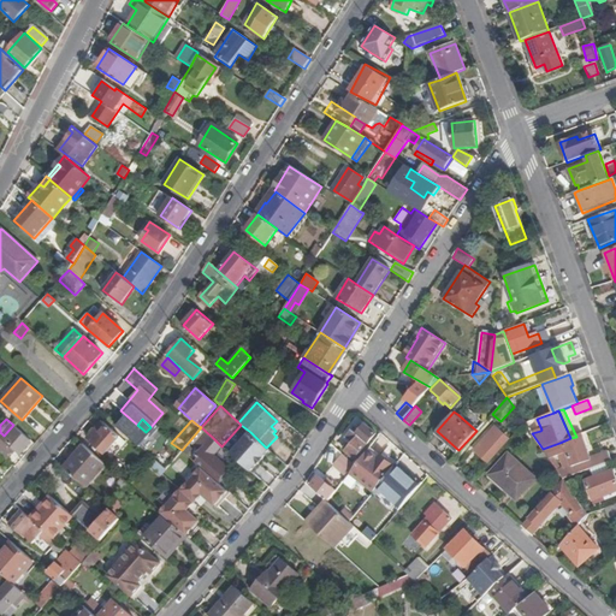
[(102,422),(88,438),(106,454),(120,438),(102,422)]
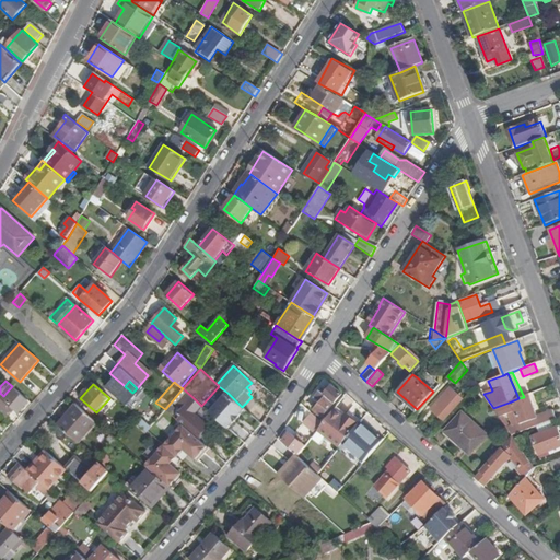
[(3,396),(2,397),(15,409),(19,411),(24,405),(26,406),(30,403),(12,386),(3,396)]
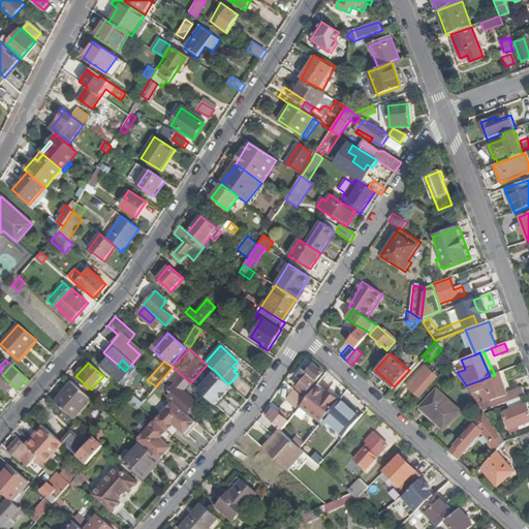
[(313,365),(306,373),(302,371),(298,376),(301,379),(294,386),(305,394),(322,372),(313,365)]
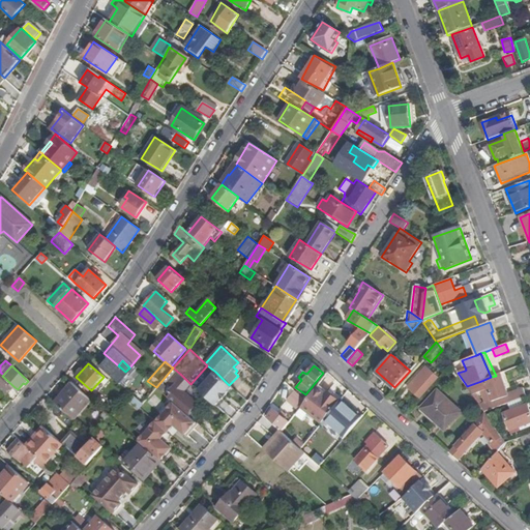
[(173,367),(156,387),(155,388),(166,396),(173,389),(172,388),(182,376),(173,367)]
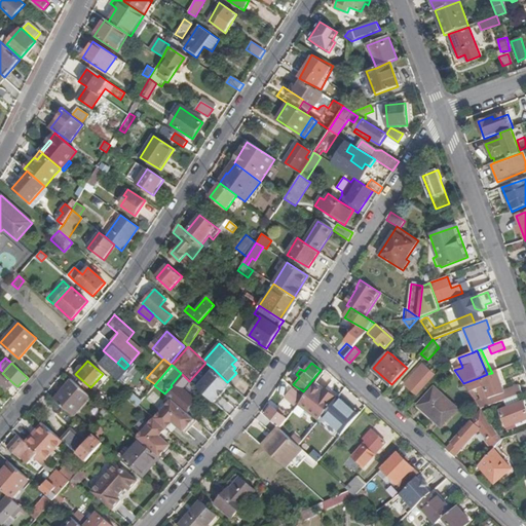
[(422,365),(406,383),(417,393),(434,375),(422,365)]
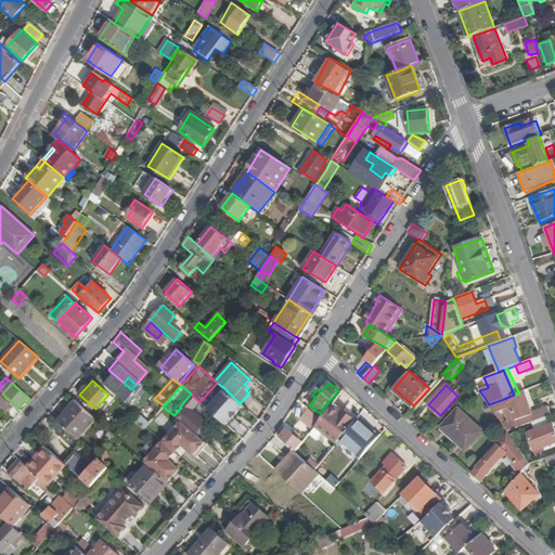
[(240,403),(226,389),(208,409),(227,425),(232,420),(235,422),(246,409),(240,403)]
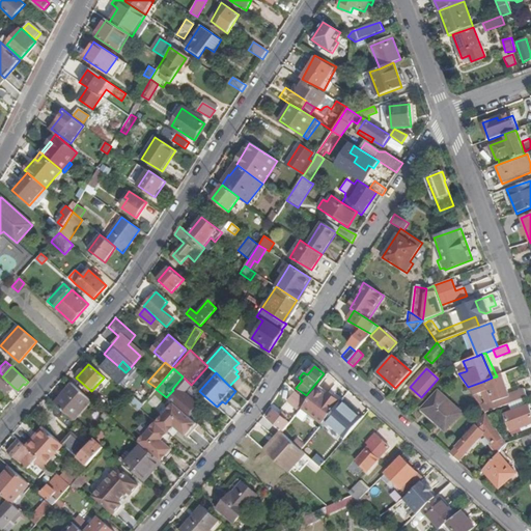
[(509,394),(501,374),(497,376),(492,378),(482,382),(468,387),(474,395),(490,390),(493,400),(480,406),(485,413),(514,402),(528,397),(525,389),(509,394)]
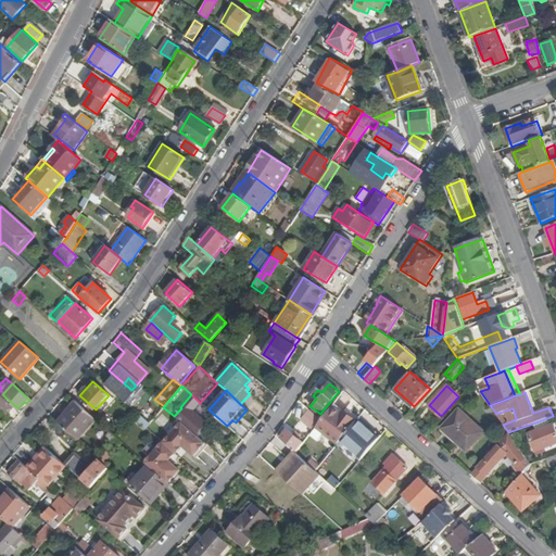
[(15,406),(2,394),(0,396),(0,408),(7,415),(15,406)]
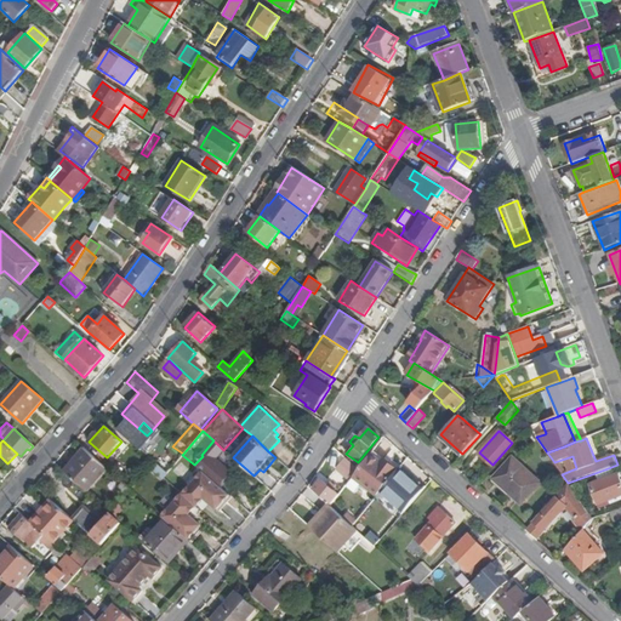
[(215,460),(224,450),(223,450),(214,440),(201,455),(203,456),(206,459),(203,463),(206,466),(201,472),(203,472),(220,488),(232,474),(215,460)]
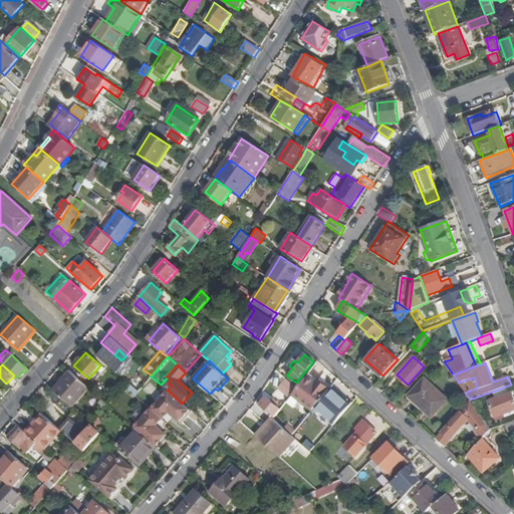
[(194,364),(188,370),(194,375),(199,369),(194,364)]
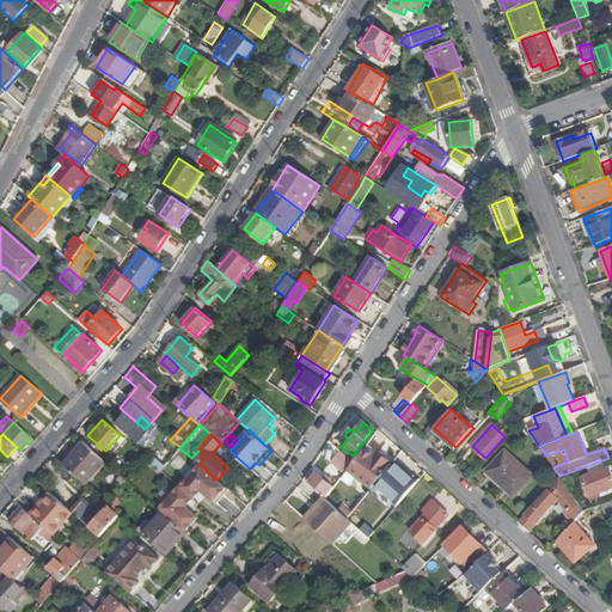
[(65,465),(86,484),(106,461),(85,442),(65,465)]
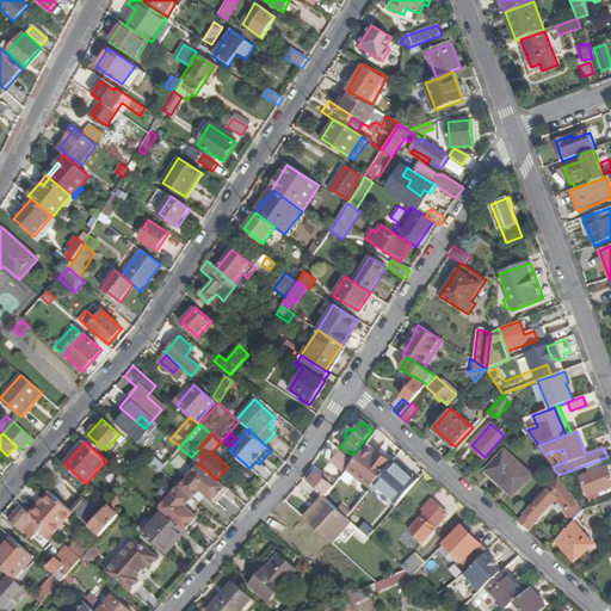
[(368,443),(364,448),(374,455),(377,451),(368,443)]
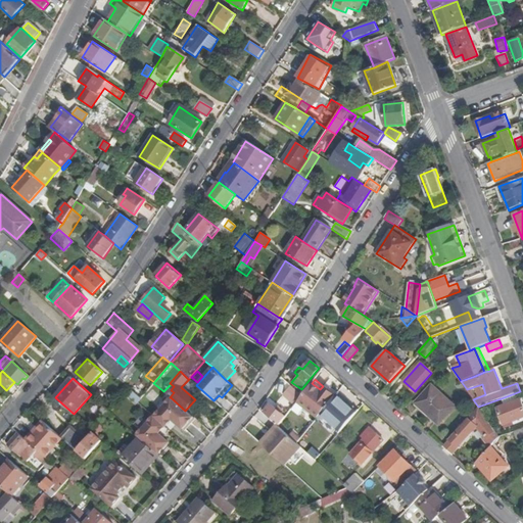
[(320,416),(335,396),(323,386),(320,389),(312,383),(302,395),(295,406),(299,409),(301,407),(308,412),(317,419),(320,416)]
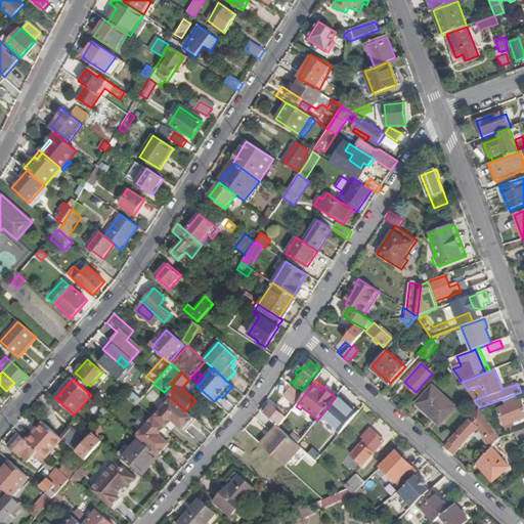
[(433,386),(417,404),(439,425),(455,407),(433,386)]
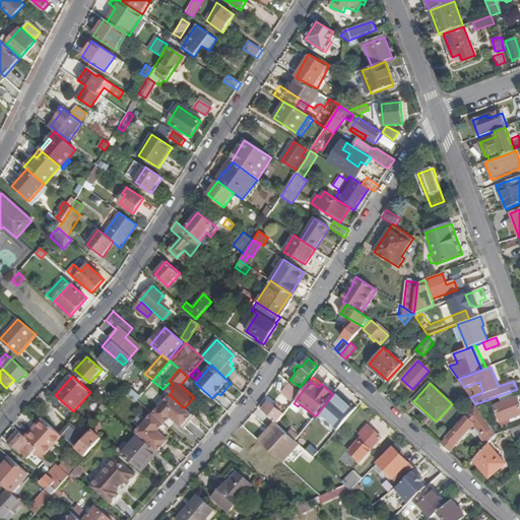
[(293,403),(294,403),(301,393),(289,384),(281,394),(293,403)]
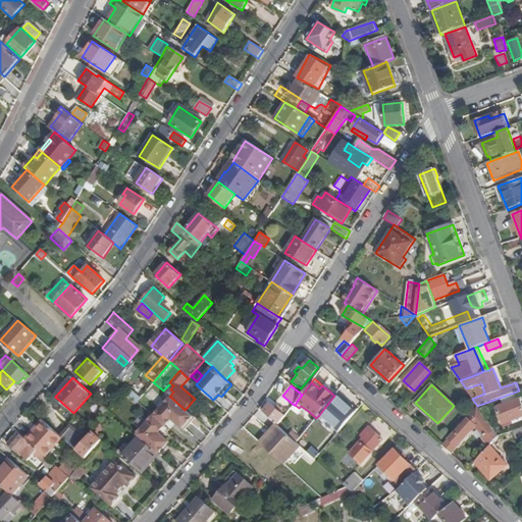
[(137,401),(138,401),(140,398),(131,388),(126,393),(137,401)]
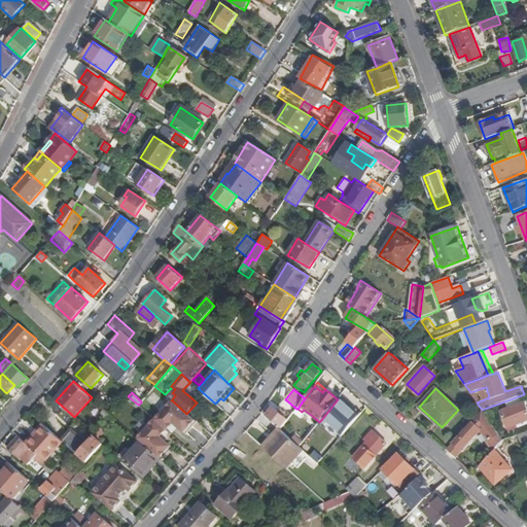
[(345,432),(360,415),(340,396),(338,399),(322,419),(336,431),(339,427),(345,432)]
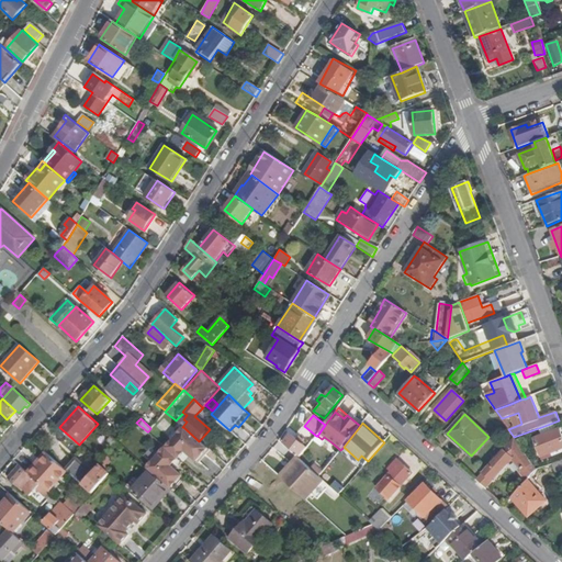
[(544,426),(514,437),(524,452),(538,447),(543,460),(552,457),(551,453),(561,448),(561,434),(560,428),(547,434),(544,426)]
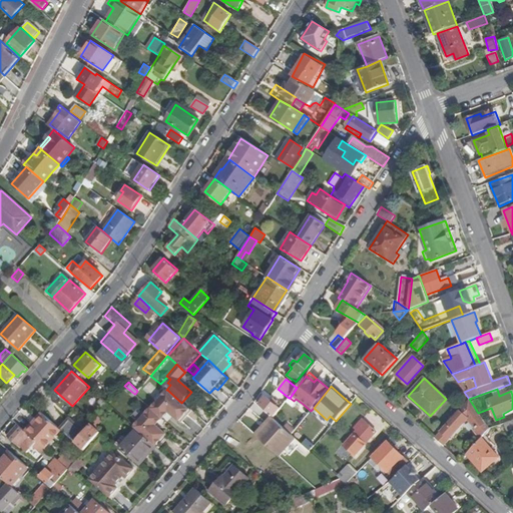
[(189,409),(181,403),(167,390),(151,408),(161,418),(162,418),(167,412),(178,421),(189,409)]
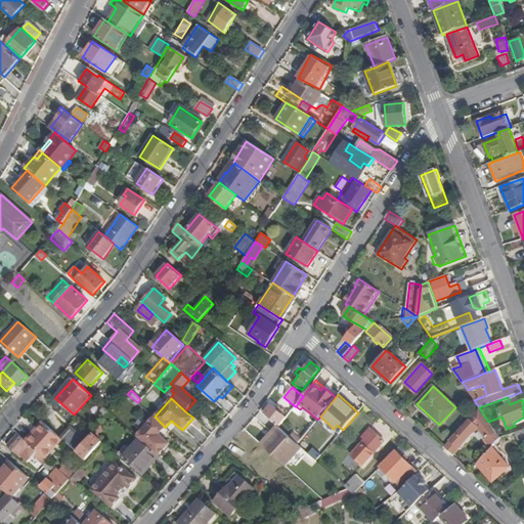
[(111,412),(99,402),(91,412),(96,418),(93,422),(98,426),(99,425),(111,412)]
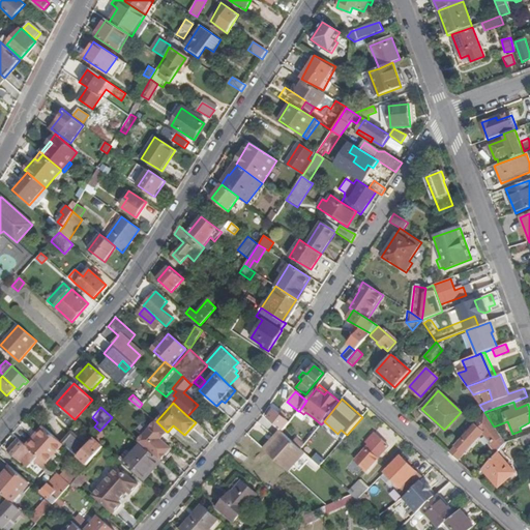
[(285,431),(291,422),(286,418),(288,415),(284,412),(282,415),(274,410),(268,418),(285,431)]
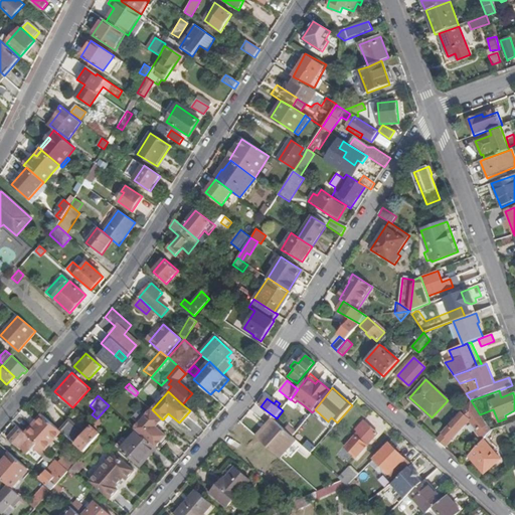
[(301,408),(304,405),(297,400),(295,402),(301,408)]
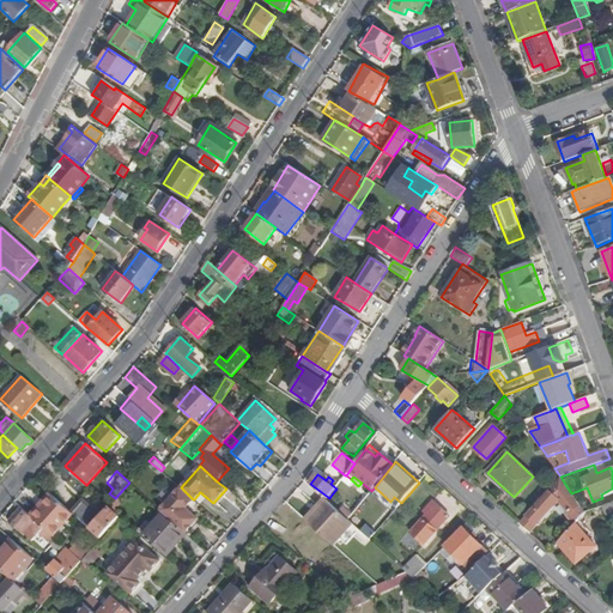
[(577,516),(580,519),(584,513),(571,493),(560,477),(519,523),(526,530),(547,505),(546,504),(554,496),(568,510),(566,513),(572,520),(577,516)]
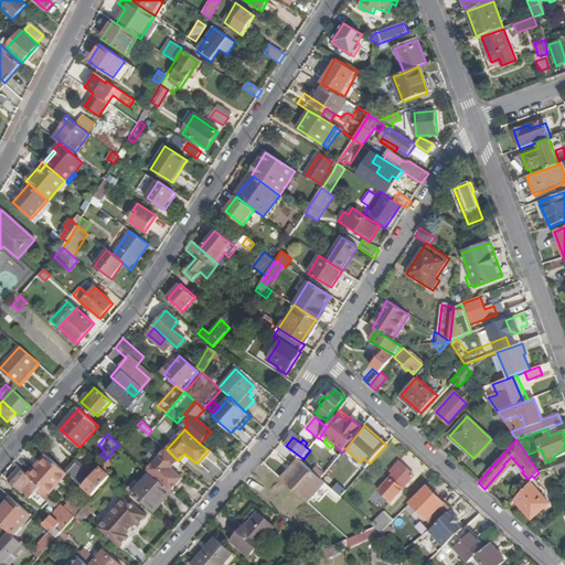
[(171,468),(178,460),(167,449),(166,449),(148,470),(149,471),(171,491),(183,478),(171,468)]
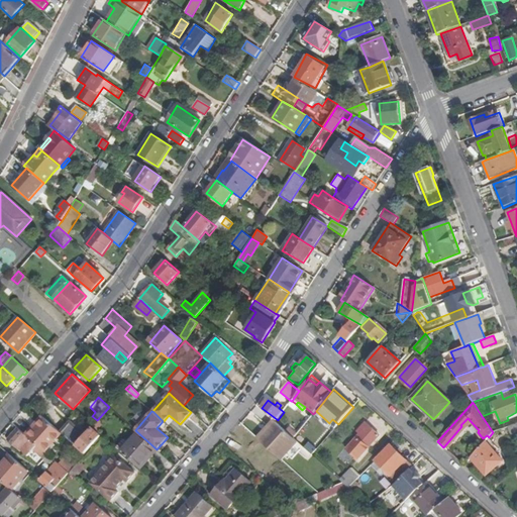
[(36,444),(47,453),(55,445),(53,443),(62,433),(61,432),(42,416),(36,423),(38,425),(34,430),(28,437),(36,444)]
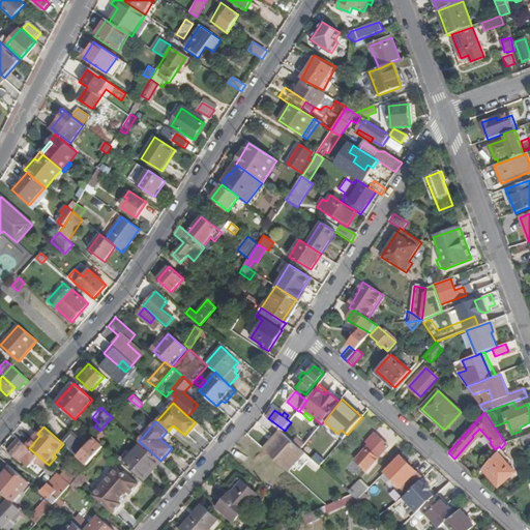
[(106,435),(100,430),(99,431),(94,438),(99,442),(106,435)]
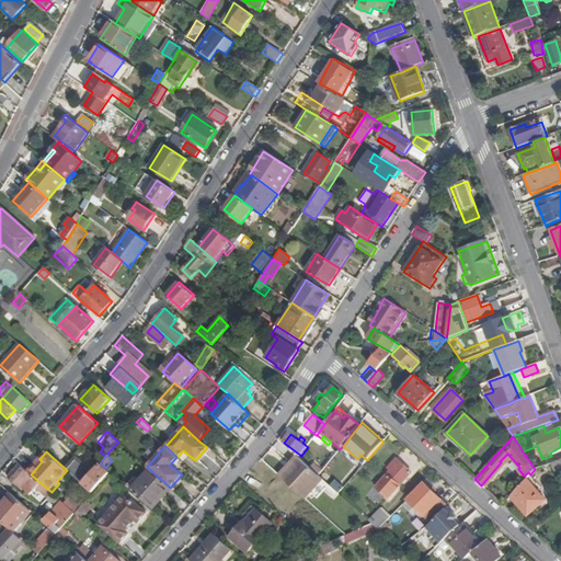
[(296,456),(278,476),(282,478),(299,458),(296,456)]
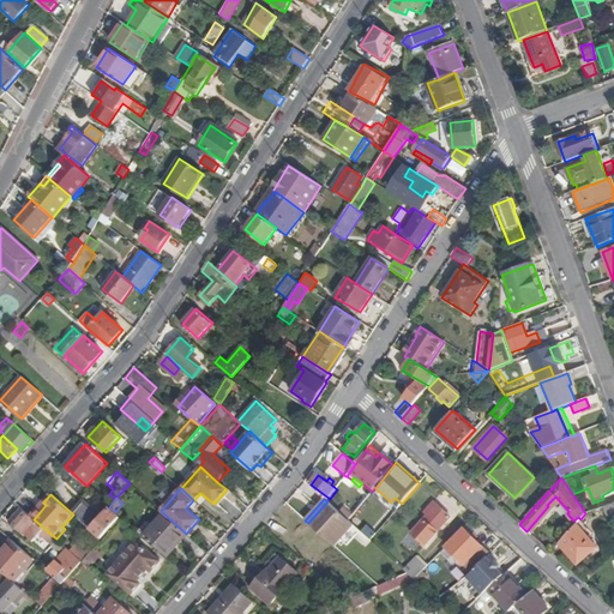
[(102,539),(121,517),(115,512),(109,507),(103,501),(98,506),(106,513),(101,518),(83,503),(72,513),(73,515),(84,524),(85,525),(102,539)]
